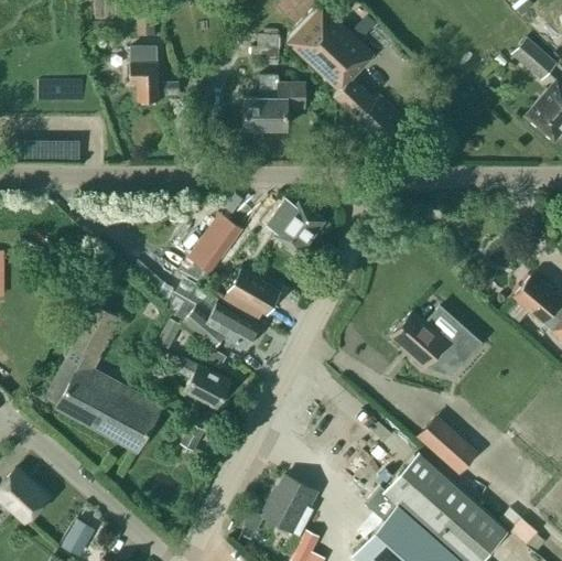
[(283,0),(278,7),(295,25),(317,3),(314,0),(283,0)]
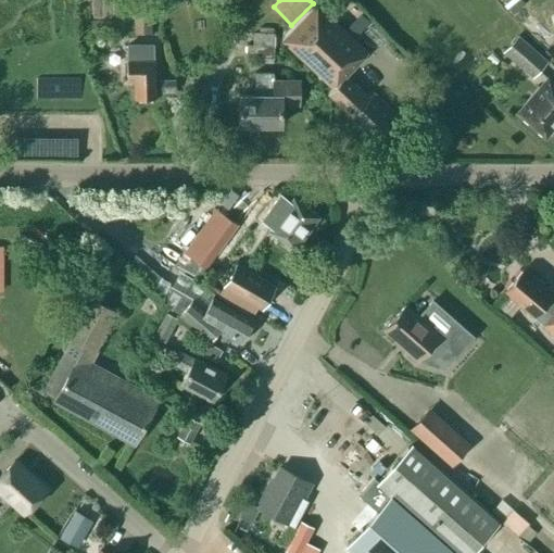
[(224,4),(208,7),(210,17),(225,15),(224,4)]
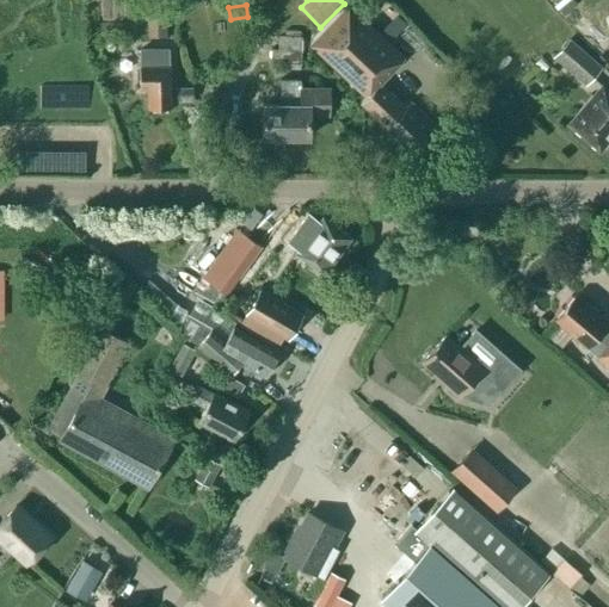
[(362,105),(412,154),(437,129),(406,100),(401,105),(381,86),(405,60),(349,5),(309,47),(365,101),(362,105)]
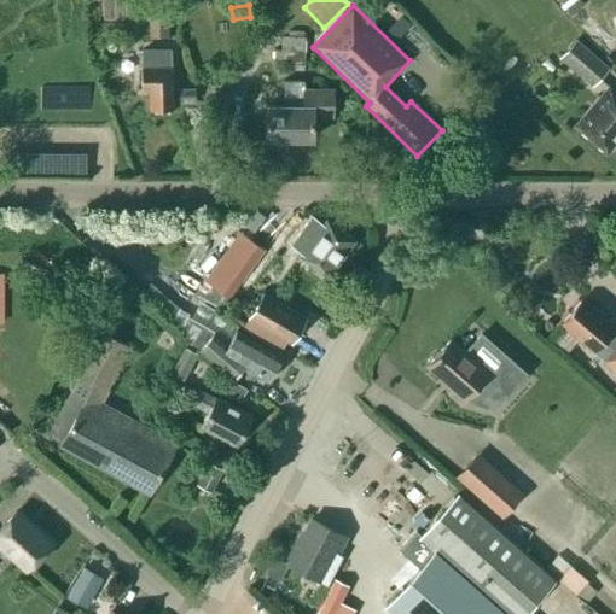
[(168,15),(150,16),(151,40),(170,39),(168,15)]
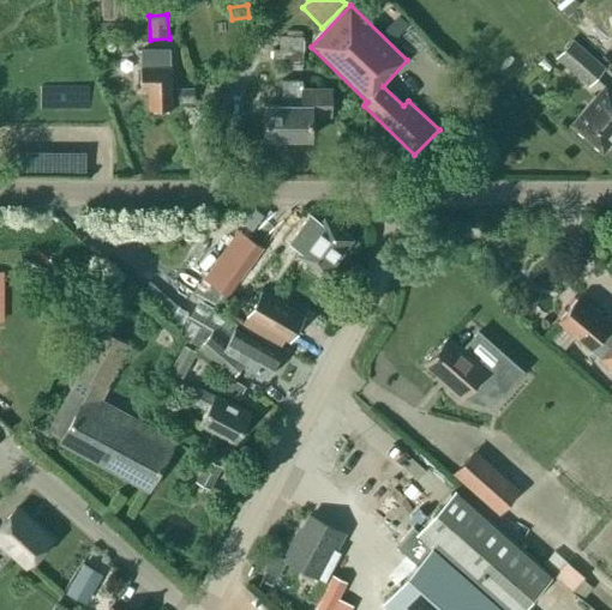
[(281,53),(275,53),(274,66),(305,68),(305,41),(281,40),(281,53)]
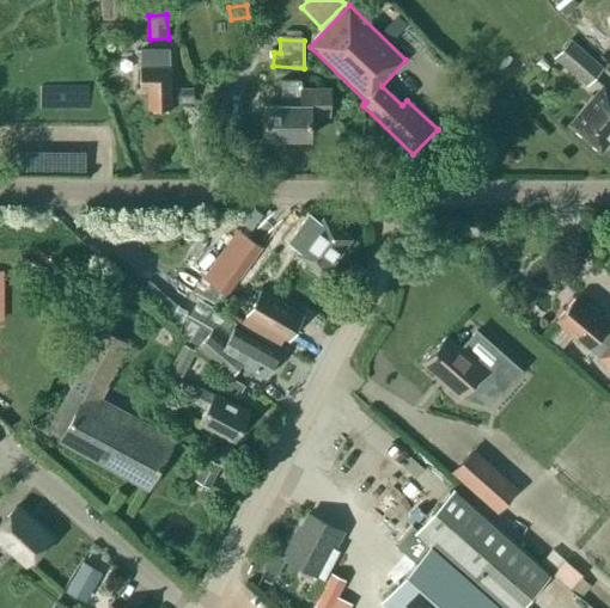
[(572,41),(555,60),(589,88),(604,69),(572,41)]
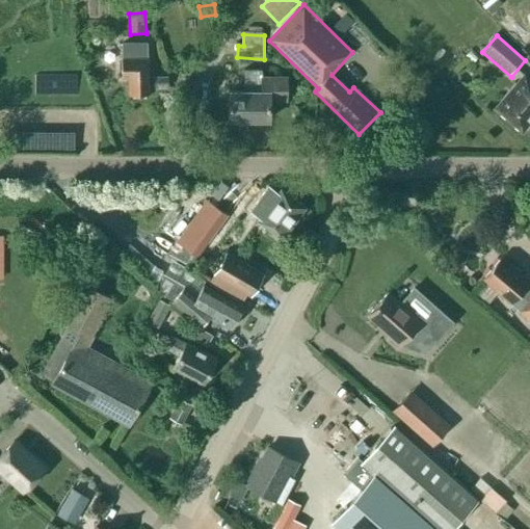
[(151,96),(151,94),(169,94),(169,84),(169,78),(150,79),(150,60),(148,60),(148,51),(125,51),(125,60),(123,61),(124,79),(130,79),(130,97),(151,96)]
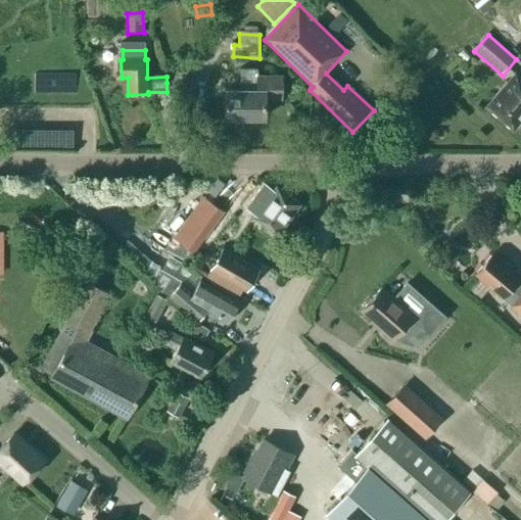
[(79,67),(39,69),(40,90),(80,89),(79,67)]
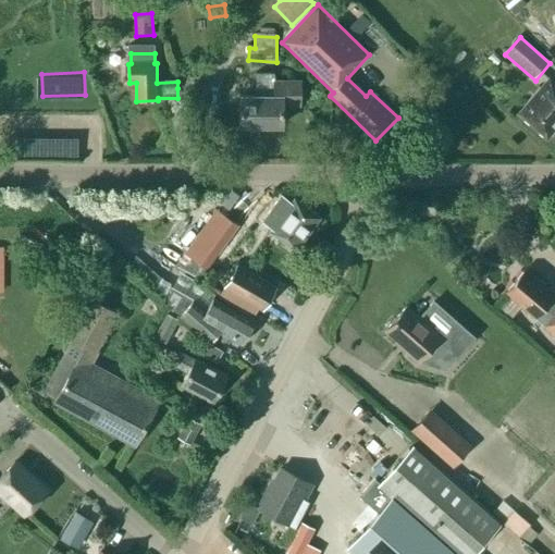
[(242,127),(283,128),(283,108),(300,108),(301,84),(275,84),(275,75),(257,75),(257,98),(242,98),(242,127)]
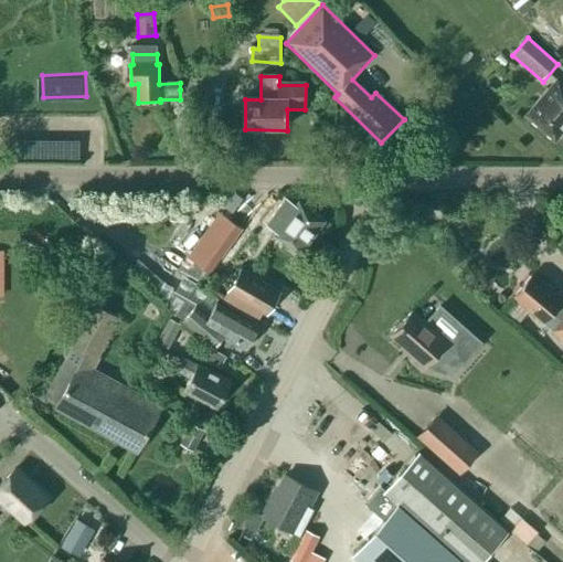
[(529,117),(556,140),(559,136),(562,136),(562,87),(558,83),(529,117)]
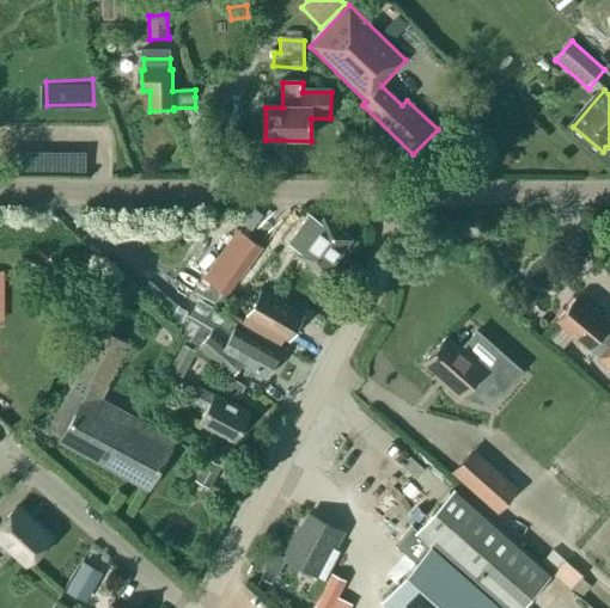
[(299,234),(310,241),(298,257),(327,277),(353,241),(325,220),(322,225),(311,217),(299,234)]
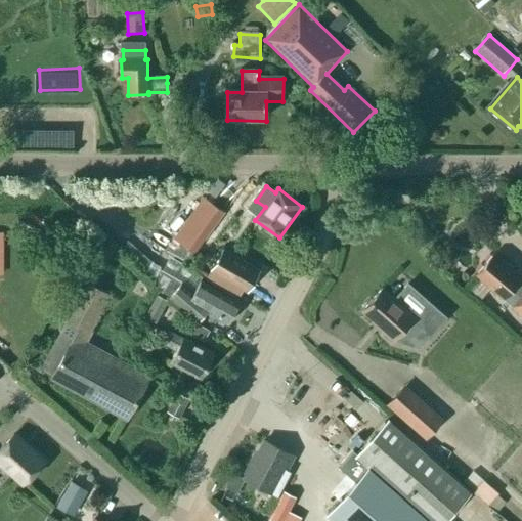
[(204,198),(174,240),(196,255),(225,213),(204,198)]
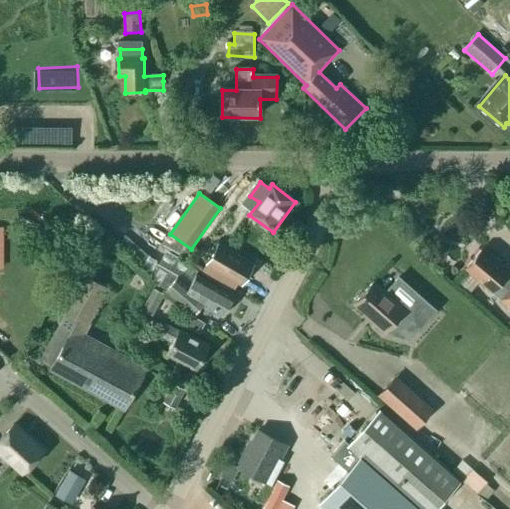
[(242,287),(255,265),(220,244),(206,266),(242,287)]
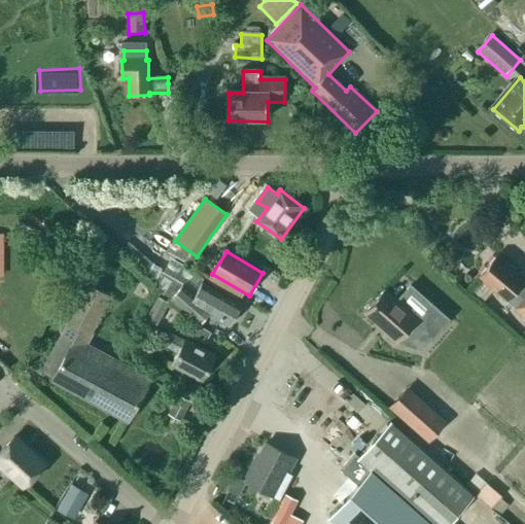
[(524,278),(498,256),(480,279),(508,303),(516,292),(524,299),(524,302),(515,312),(524,319),(524,278)]
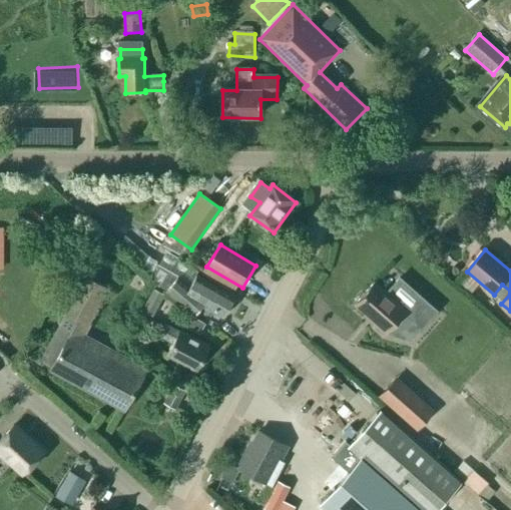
[(127,360),(84,337),(91,326),(89,324),(108,290),(80,274),(60,310),(68,314),(42,362),(53,369),(51,371),(125,411),(143,378),(124,367),(127,360)]
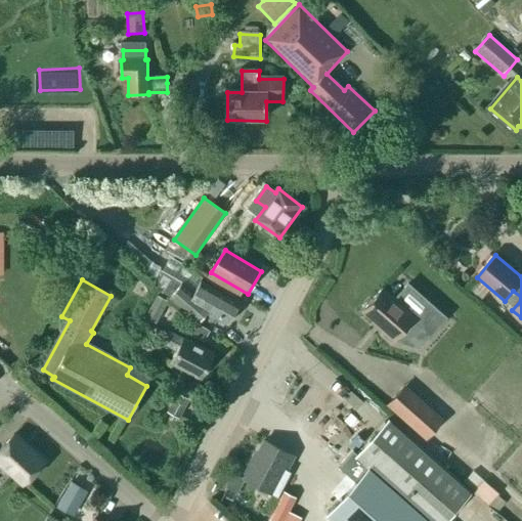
[(198,324),(207,314),(229,327),(241,305),(202,284),(196,294),(184,284),(170,299),(198,324)]
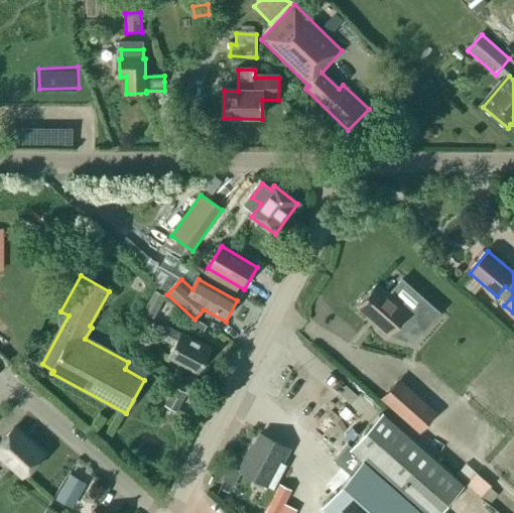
[(358,308),(378,326),(376,328),(388,338),(409,313),(378,286),(358,308)]
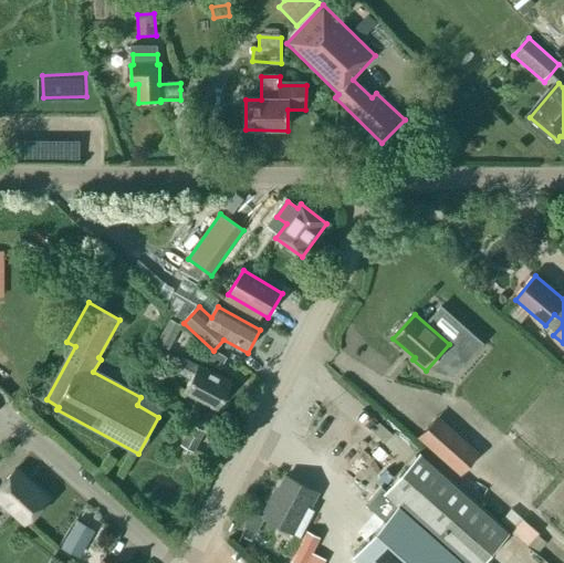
[(170,321),(157,345),(169,352),(183,327),(170,321)]
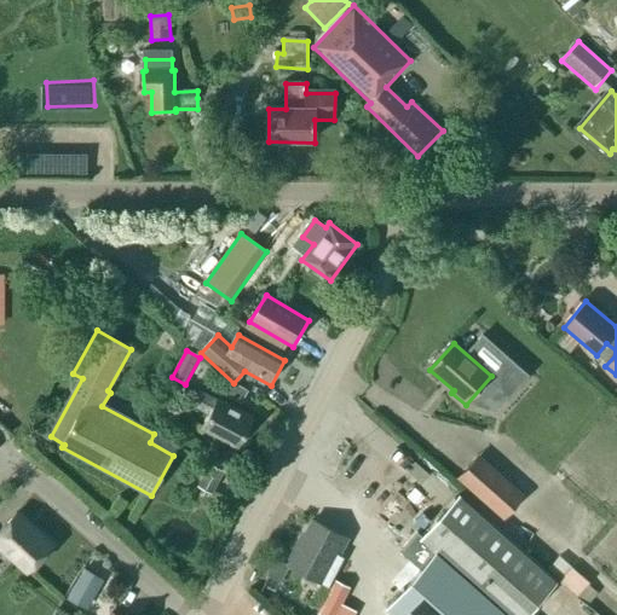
[(242,405),(249,392),(225,378),(218,392),(242,405)]
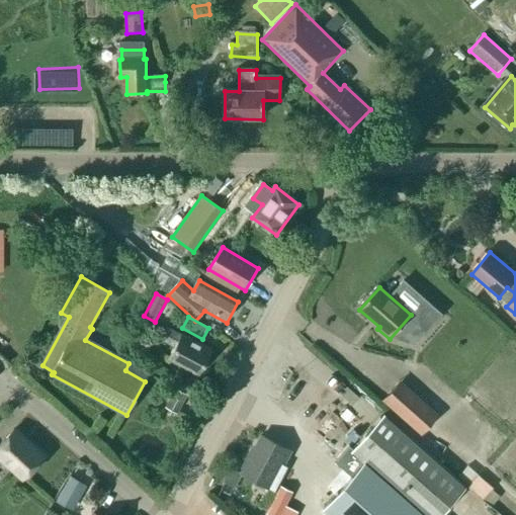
[(162,340),(176,348),(170,360),(198,375),(211,351),(182,336),(182,337),(168,330),(162,340)]
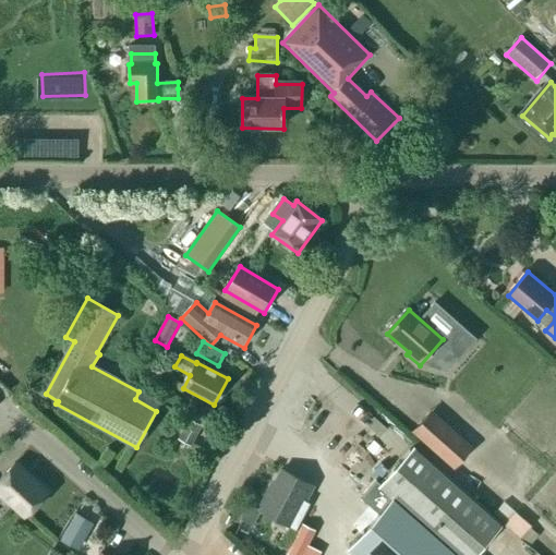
[(454,469),(473,447),(432,411),(412,433),(454,469)]
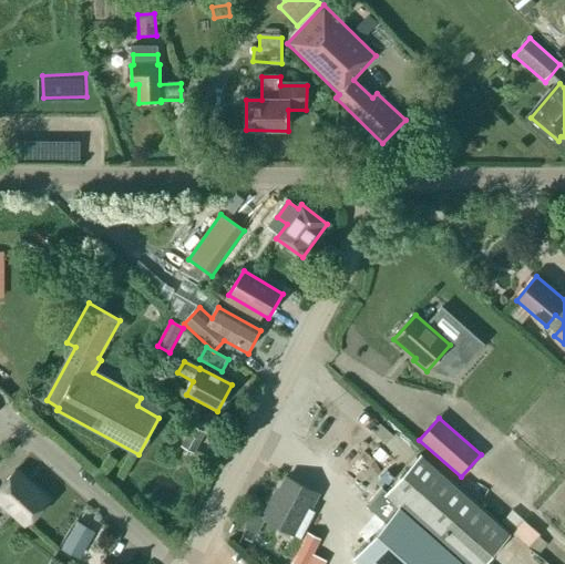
[(194,427),(182,448),(195,454),(206,433),(194,427)]
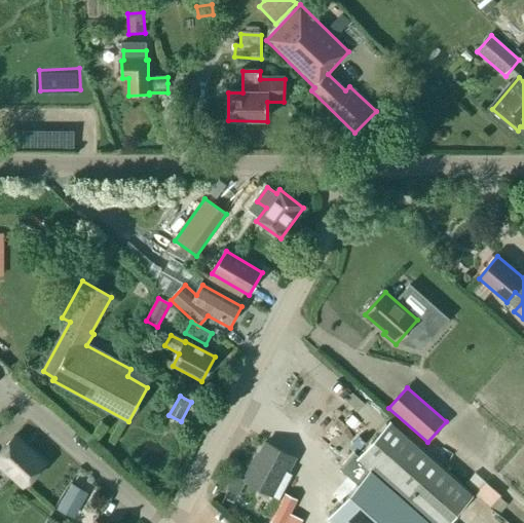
[(450,522),(474,496),(390,422),(358,459),(354,457),(342,471),(356,482),(327,513),(337,522),(450,522)]
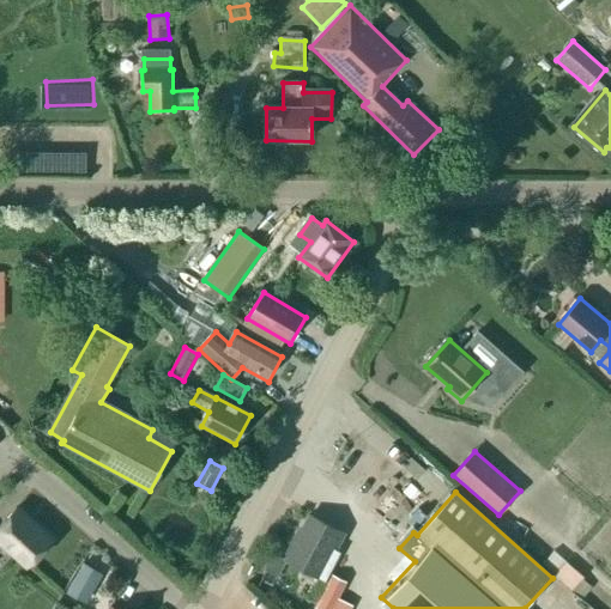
[(17,511),(0,529),(0,541),(29,567),(53,542),(17,511)]
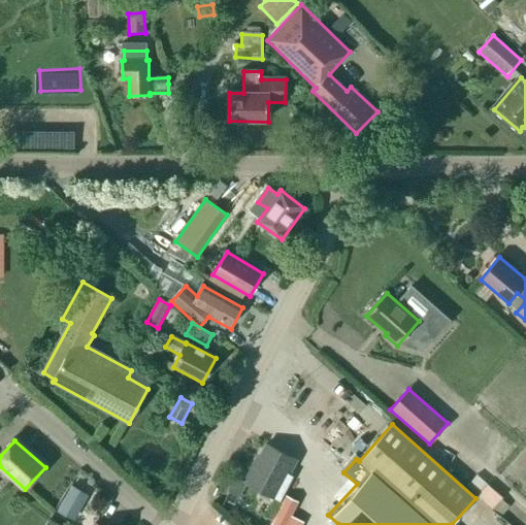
[(248,485),(273,498),(286,476),(289,478),(297,461),(267,446),(256,467),(254,466),(248,479),(250,480),(248,485)]
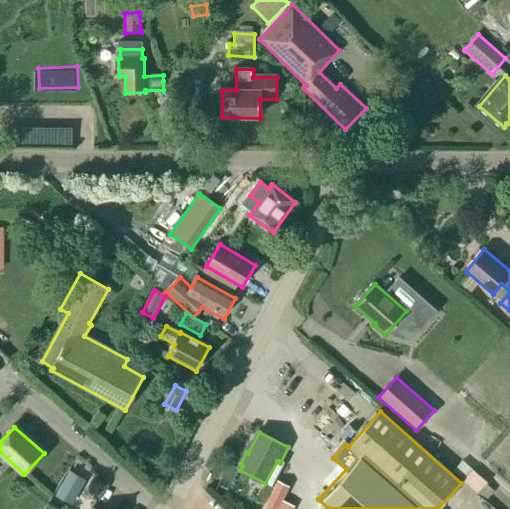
[(477,462),(467,473),(480,486),(491,475),(477,462)]
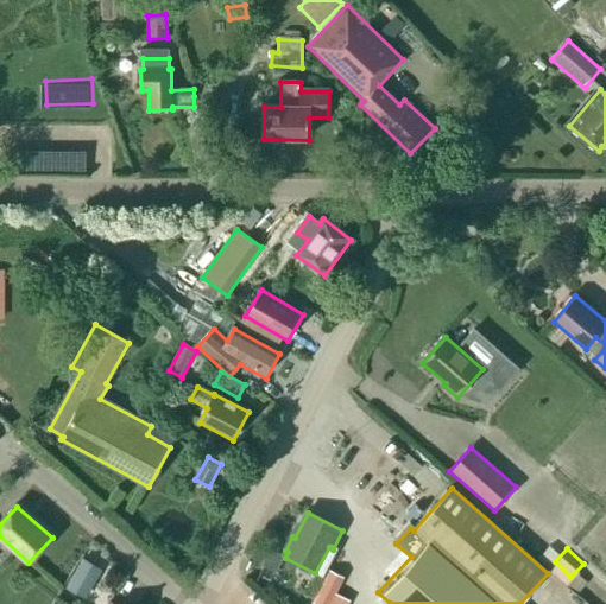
[(101,571),(86,561),(77,577),(93,586),(101,571)]
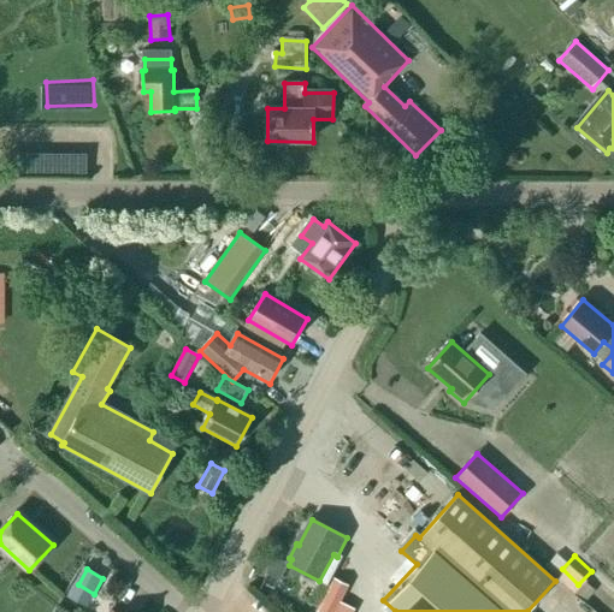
[(335,578),(317,611),(337,611),(350,587),(335,578)]
